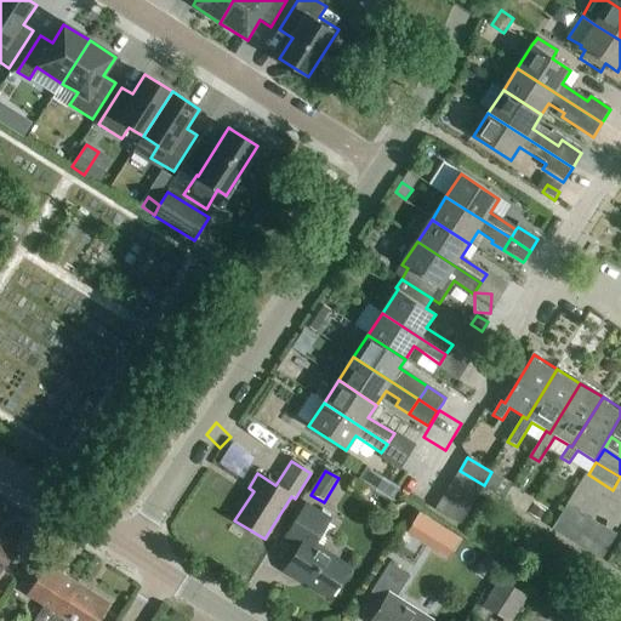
[(476,499),(484,485),(460,471),(451,484),(476,499)]
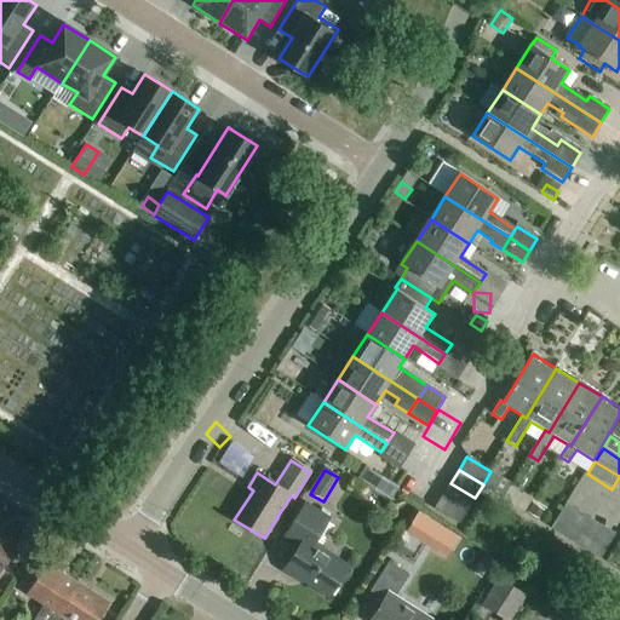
[(382,477),(374,489),(390,500),(397,488),(382,477)]
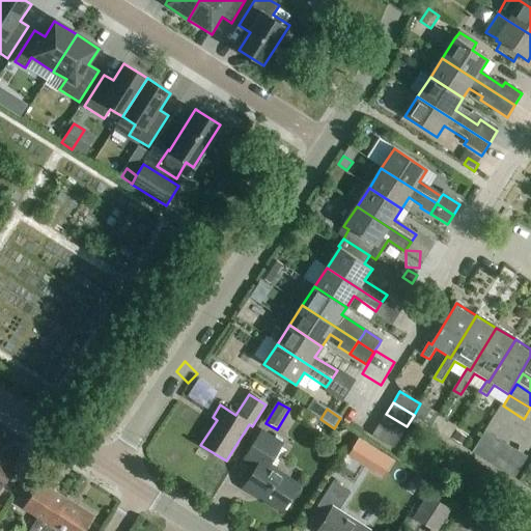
[(379,425),(399,438),(407,426),(386,414),(379,425)]
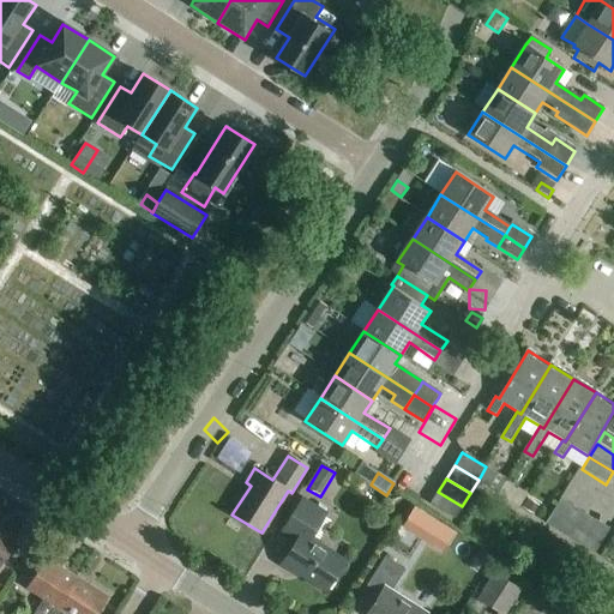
[(455,519),(462,506),(438,492),(431,505),(455,519)]
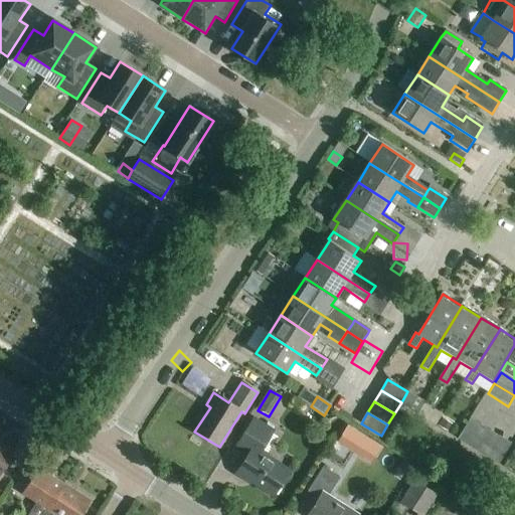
[(443,418),(438,425),(447,432),(452,424),(443,418)]
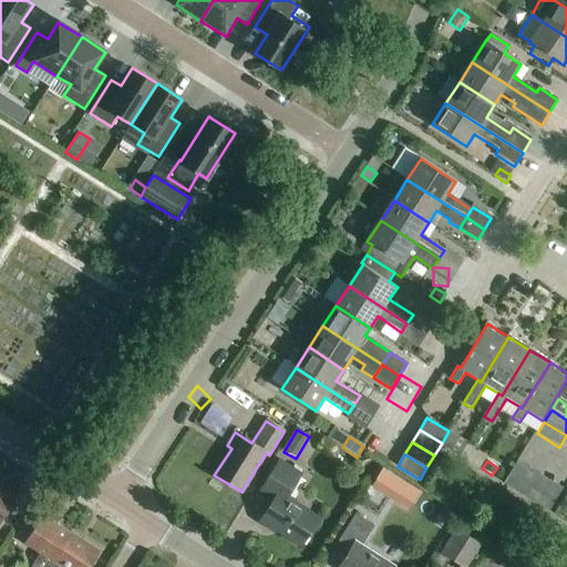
[(515,491),(529,467),(518,461),(504,483),(515,491)]
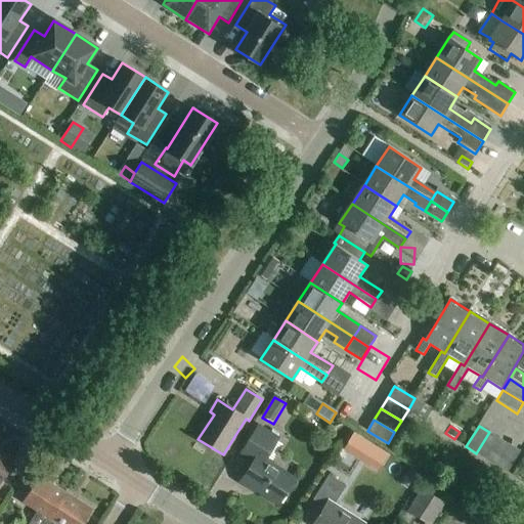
[(276,506),(294,479),(264,461),(277,439),(257,427),(239,453),(253,462),(239,482),(276,506)]
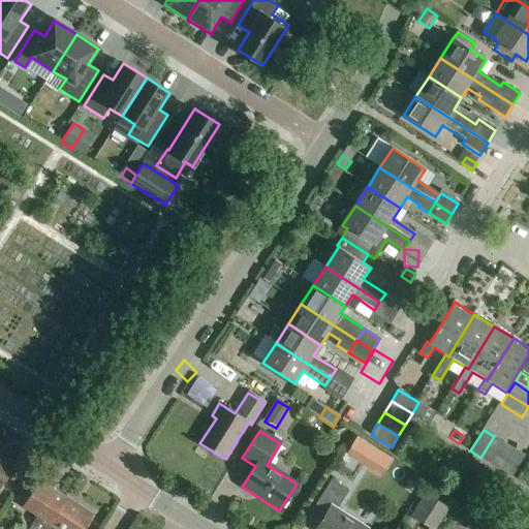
[(494,436),(480,458),(491,464),(504,443),(494,436)]
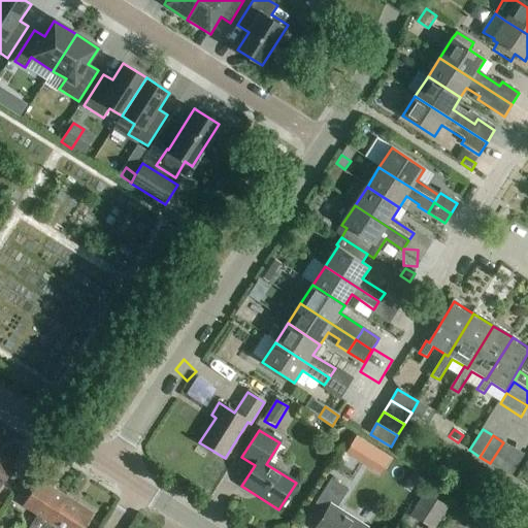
[(501,469),(514,449),(503,442),(490,463),(501,469)]
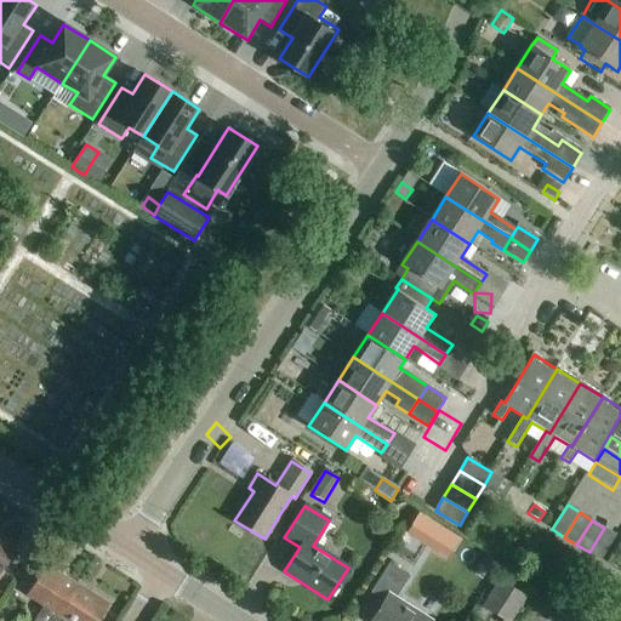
[(604,528),(590,552),(602,560),(616,536),(604,528)]
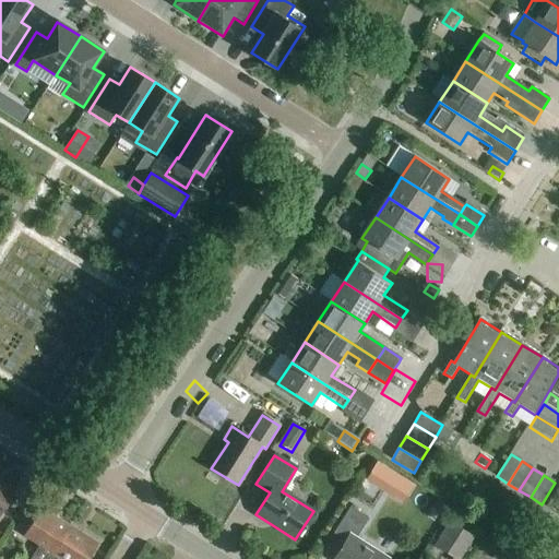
[(0,515),(15,492),(0,483),(0,515)]
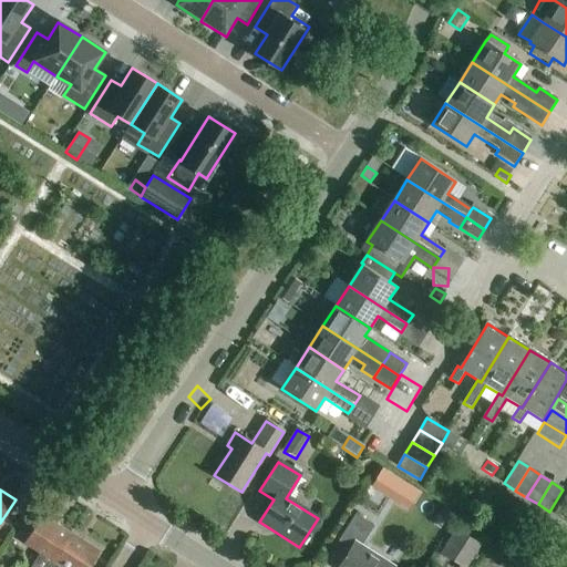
[(445,508),(441,516),(451,523),(456,514),(445,508)]
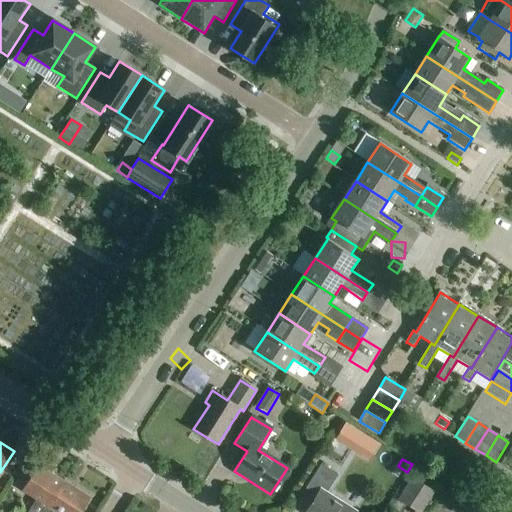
[(353,511),(325,494),(337,476),(319,465),(304,490),(315,497),(305,511),(353,511)]
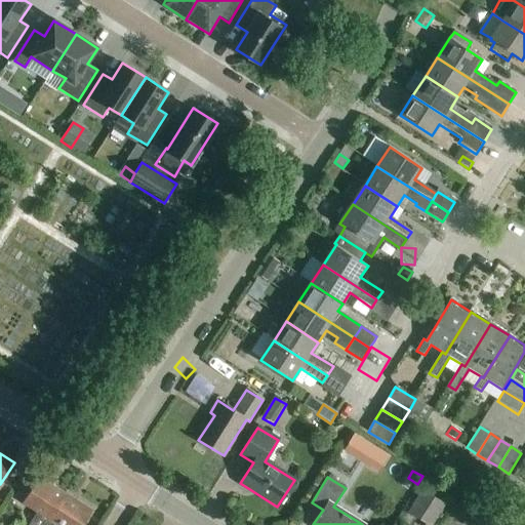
[(45,524),(48,521),(65,494),(38,478),(22,503),(36,513),(28,524),(45,524)]
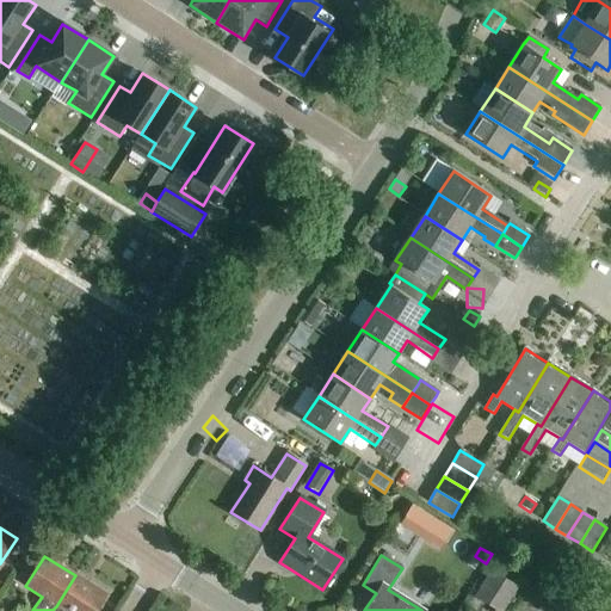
[(497,610),(503,610),(517,588),(489,571),(473,596),(497,610)]
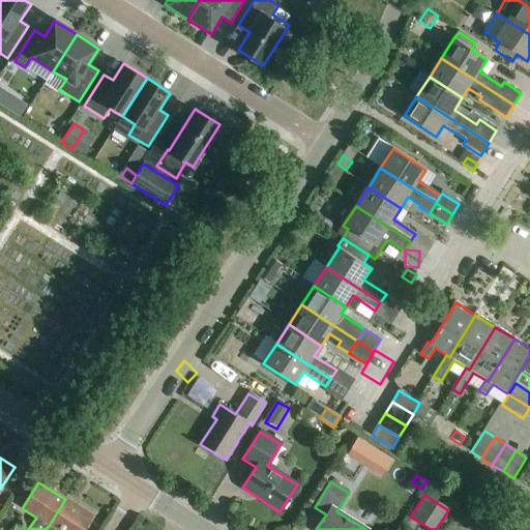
[(84,529),(93,517),(65,499),(49,526),(46,529),(84,529)]
